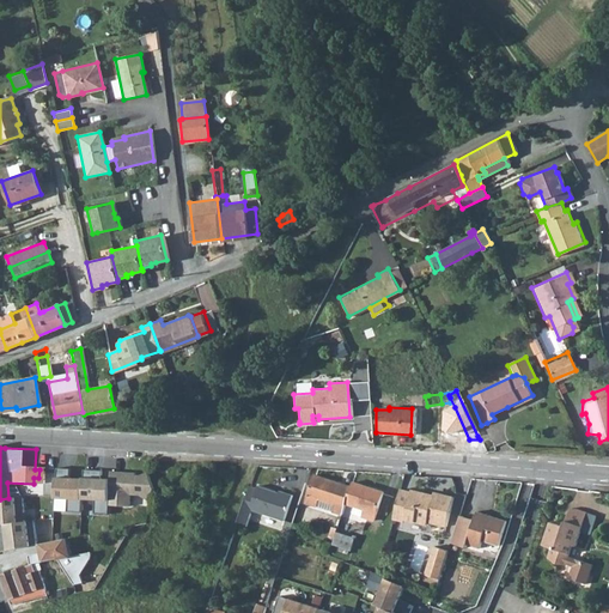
[(36,449),(35,469),(40,469),(43,469),(46,450),(36,449)]
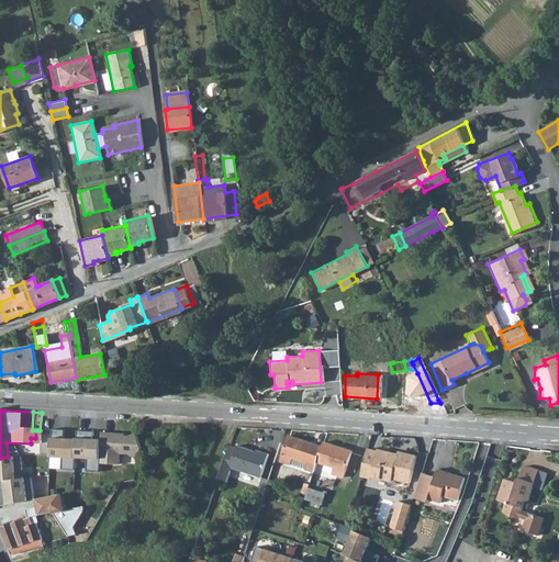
[(136,433),(140,439),(151,429),(145,424),(136,433)]
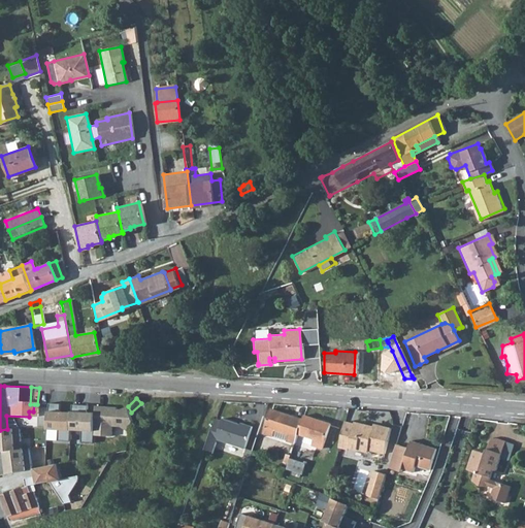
[(172,401),(165,398),(159,413),(167,416),(172,401)]
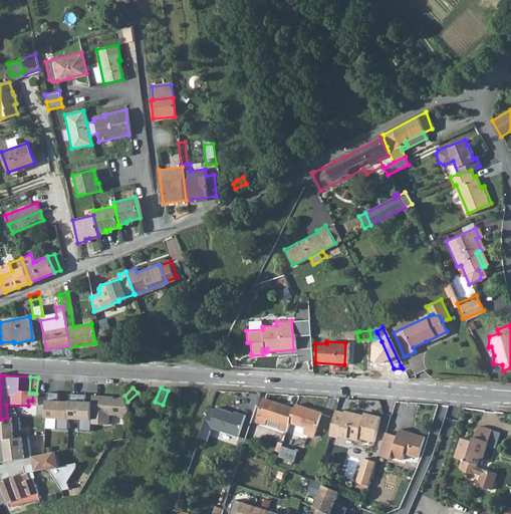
[(59,394),(49,394),(48,419),(57,420),(57,429),(69,430),(69,420),(70,401),(58,401),(59,394)]
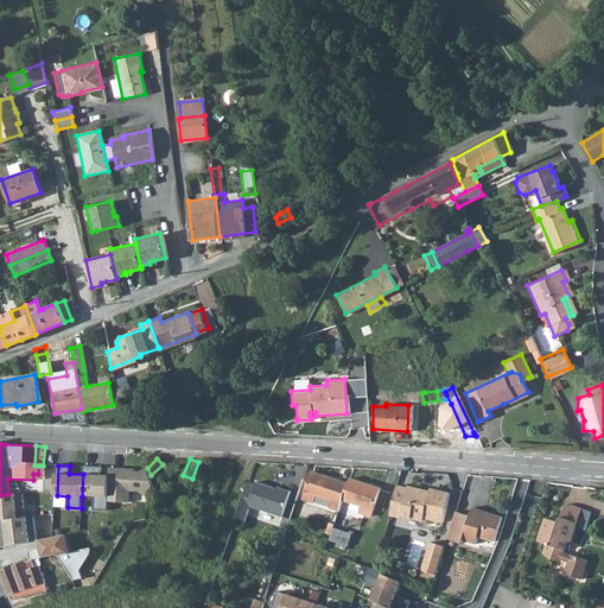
[(83,474),(82,496),(95,498),(95,508),(109,510),(109,502),(109,498),(110,475),(100,474),(100,468),(83,467),(83,474)]
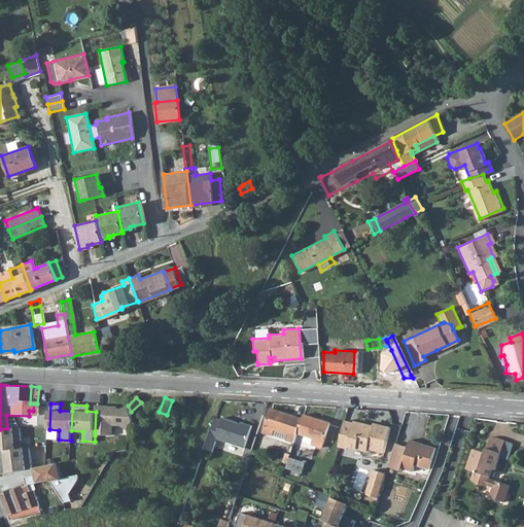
[(116,406),(96,405),(96,412),(95,431),(95,435),(112,436),(112,425),(119,426),(127,431),(135,421),(131,412),(128,406),(120,409),(116,409),(116,406)]
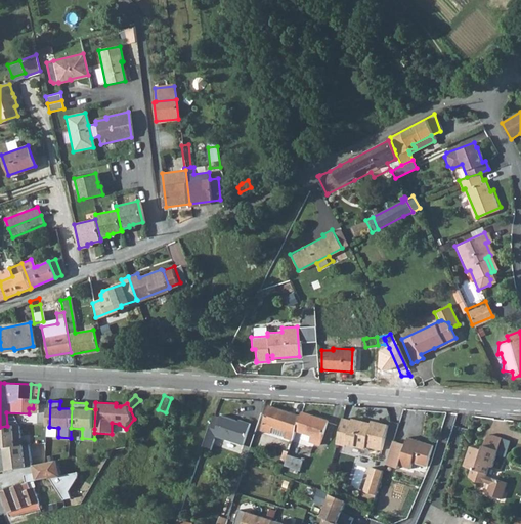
[(271,426),(285,431),(283,437),(291,440),(295,430),(295,429),(299,417),(267,406),(260,429),(269,432),(271,426)]
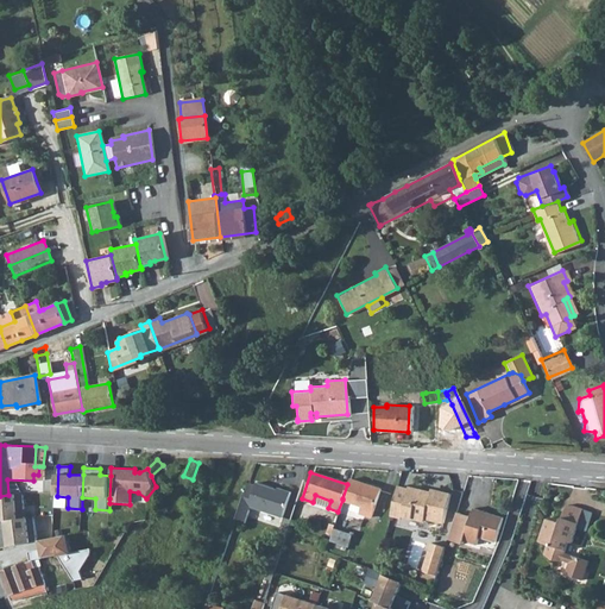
[(247,479),(239,502),(232,519),(240,521),(246,504),(279,516),(289,490),(275,487),(273,489),(247,479)]
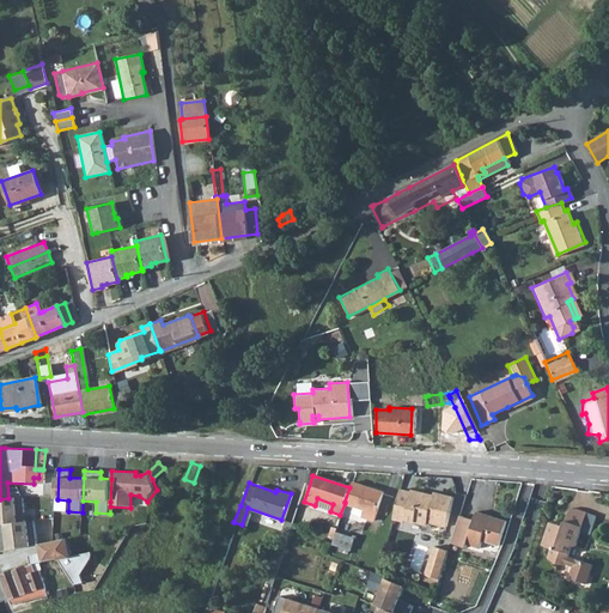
[(383,492),(352,483),(349,487),(345,502),(354,505),(352,514),(373,521),(383,492)]
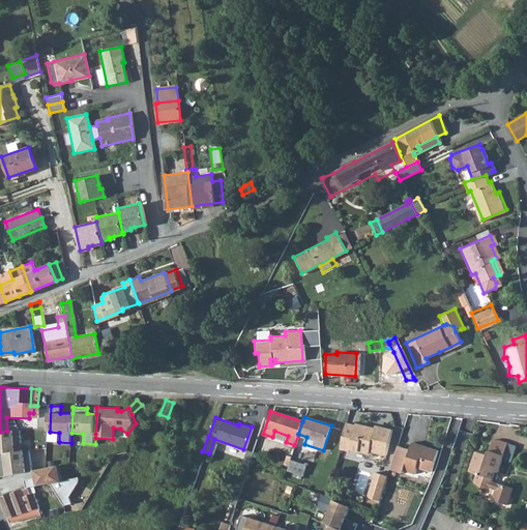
[(376,425),(375,428),(356,422),(356,424),(347,421),(339,449),(348,452),(349,449),(352,439),(361,441),(359,452),(369,455),(370,451),(386,455),(392,430),(376,425)]
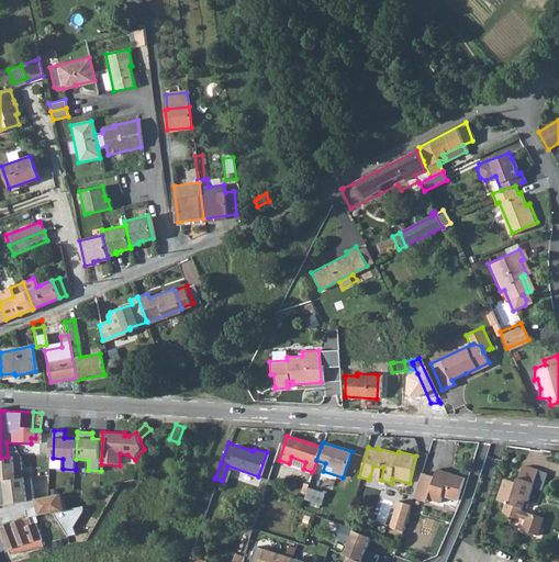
[(8,457),(0,458),(0,481),(7,481),(22,479),(21,456),(8,457)]
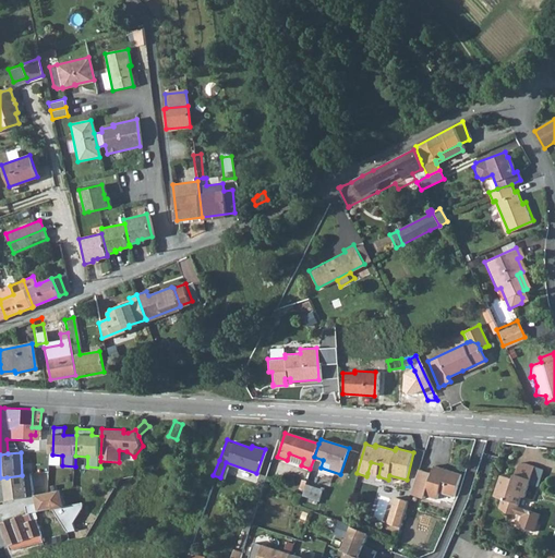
[(303,459),(289,453),(287,460),(301,465),(303,459)]
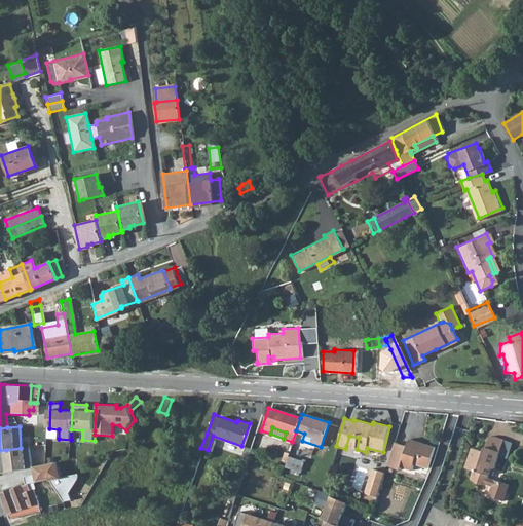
[(359,438),(349,436),(346,446),(357,449),(359,438)]
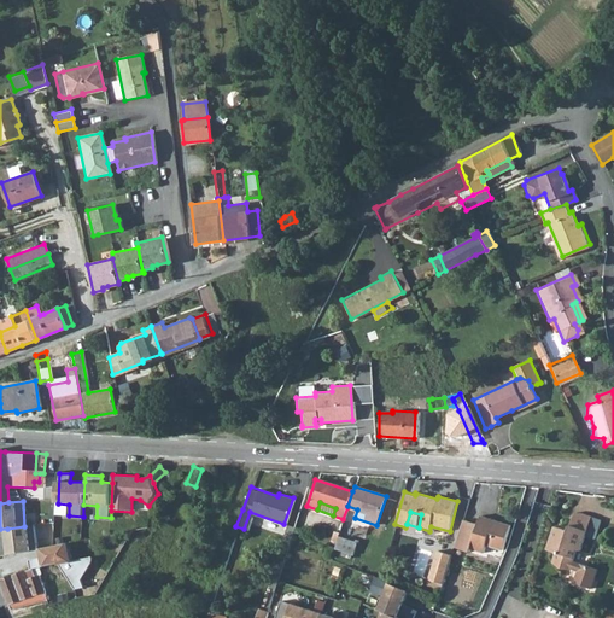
[(576,549),(578,549),(584,531),(589,517),(579,512),(572,513),(567,525),(566,530),(553,526),(544,548),(553,552),(550,560),(568,569),(576,571),(573,578),(580,586),(589,589),(597,564),(573,555),(576,549)]
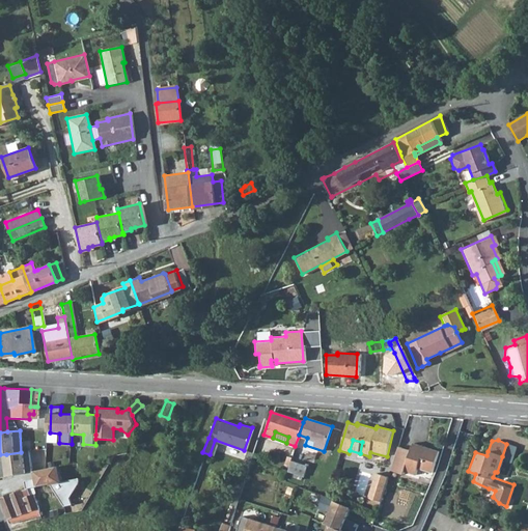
[(403,471),(414,475),(416,468),(431,472),(437,451),(412,443),(409,450),(396,447),(389,470),(403,474),(403,471)]
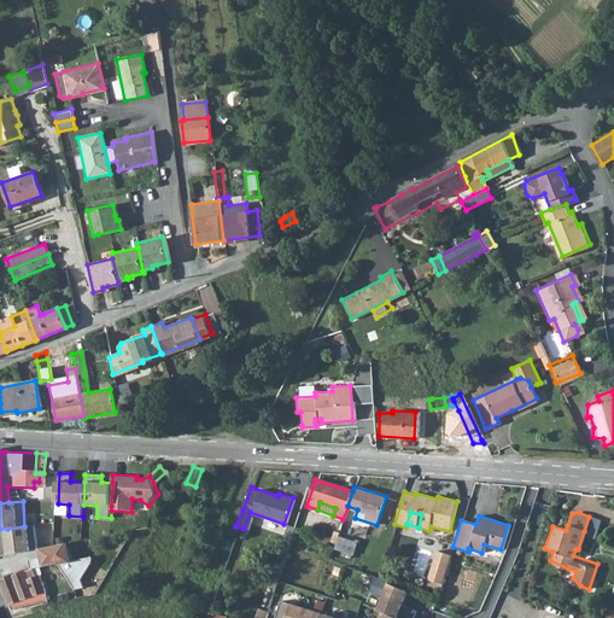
[(600,519),(589,517),(584,531),(595,535),(600,519)]
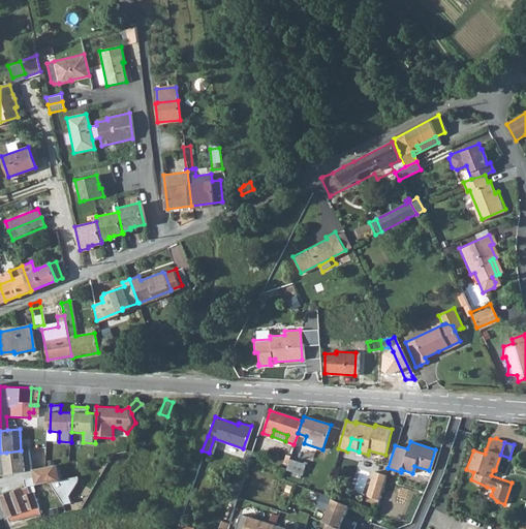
[(21,450),(6,453),(9,474),(29,471),(26,449),(21,450)]
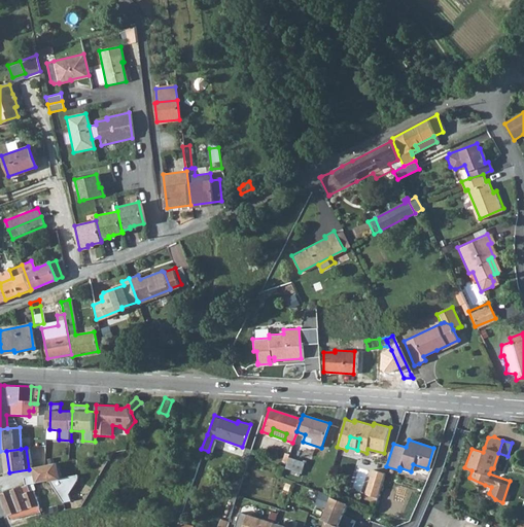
[(134,448),(124,450),(117,460),(129,463),(134,448)]
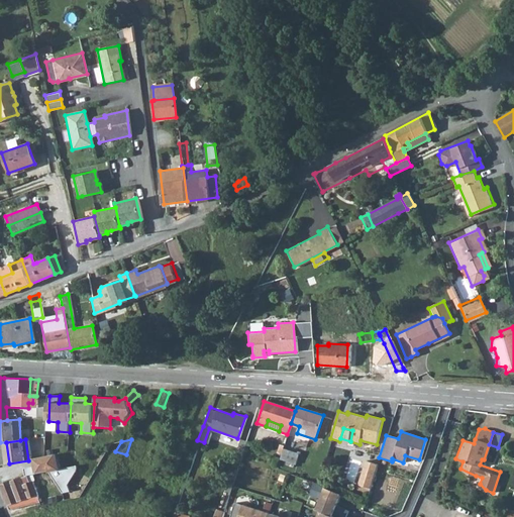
[(303,451),(305,443),(298,441),(296,448),(303,451)]
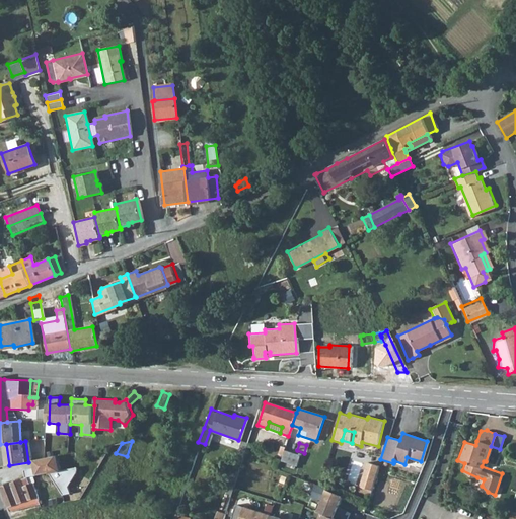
[(146,471),(155,473),(160,453),(151,450),(146,471)]
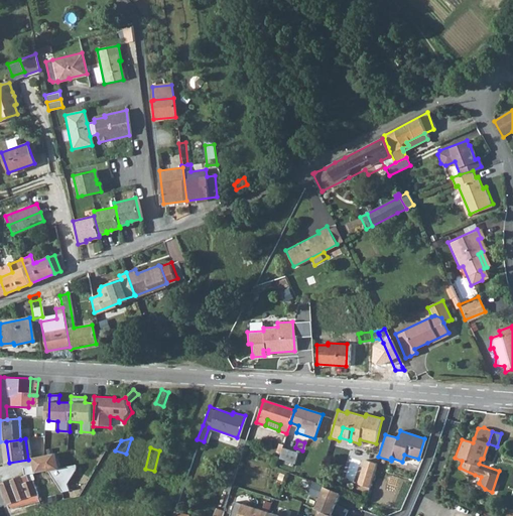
[(296,464),(299,453),(284,447),(280,458),(296,464)]
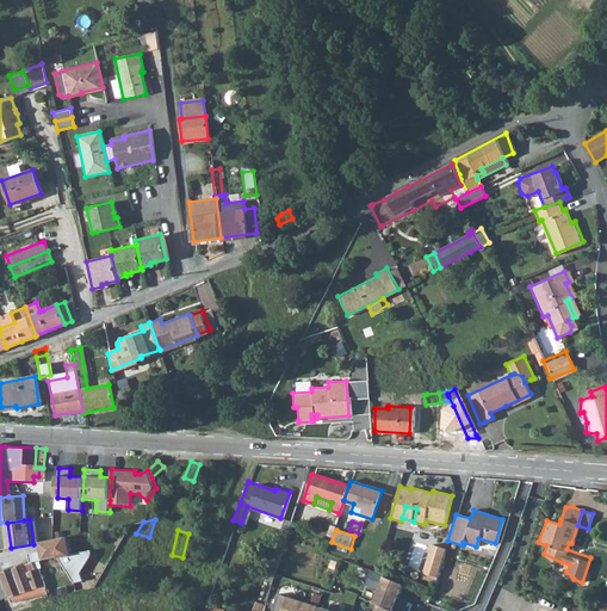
[(25,554),(26,563),(29,562),(53,557),(69,584),(78,581),(78,574),(86,557),(87,550),(67,555),(66,545),(64,547),(62,537),(47,541),(48,549),(38,551),(25,554)]
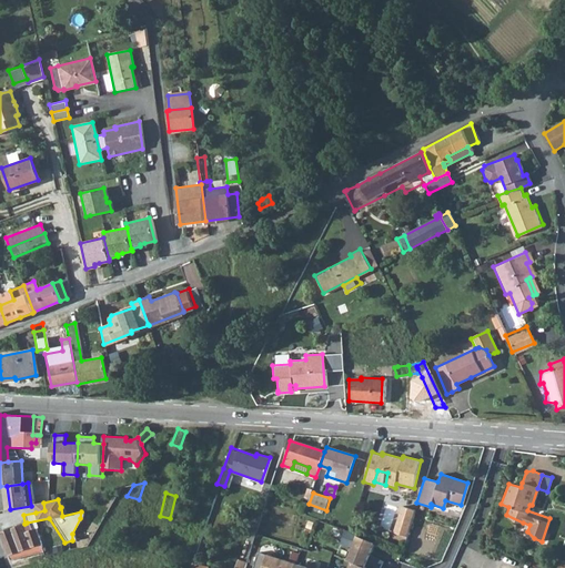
[(391,535),(404,539),(415,506),(401,501),(391,535)]
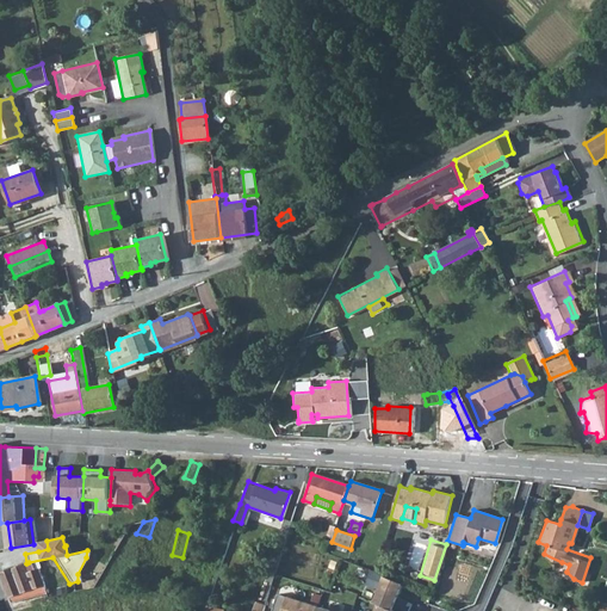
[(36,543),(38,551),(48,549),(47,541),(36,543)]
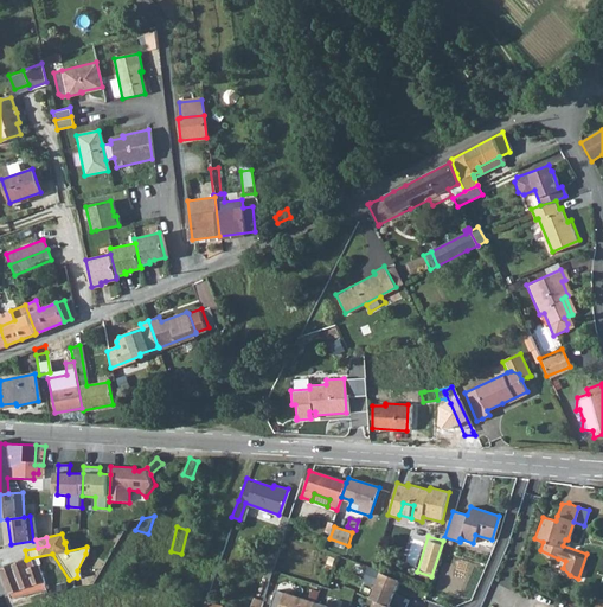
[(0,573),(10,599),(46,590),(37,567),(33,568),(30,560),(29,558),(26,560),(12,564),(0,569),(0,573)]
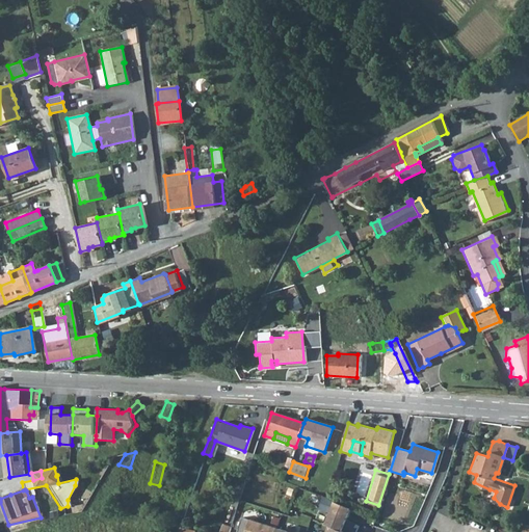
[(321,498),(317,508),(328,513),(323,525),(326,526),(341,531),(353,531),(356,526),(343,521),(348,509),(321,498)]
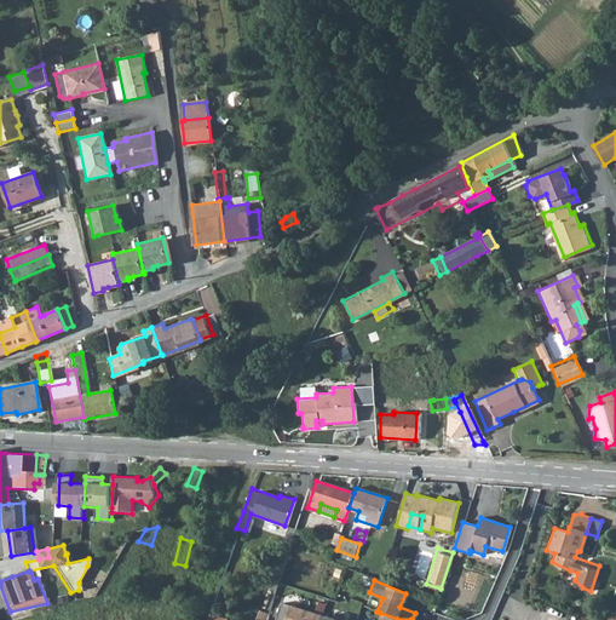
[(275,619),(320,619),(322,615),(281,603),(275,619)]
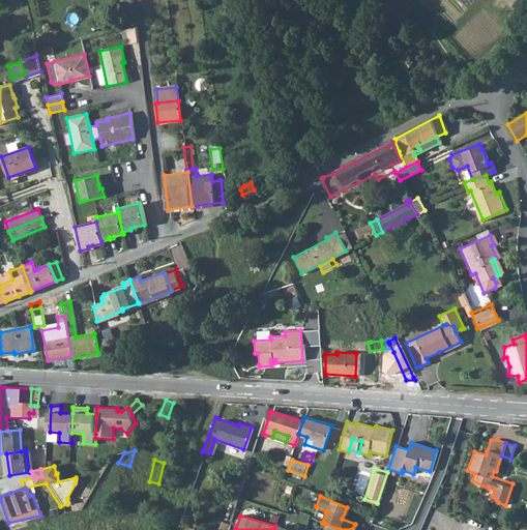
[(177,520),(173,529),(176,529),(191,529),(193,525),(177,520)]
